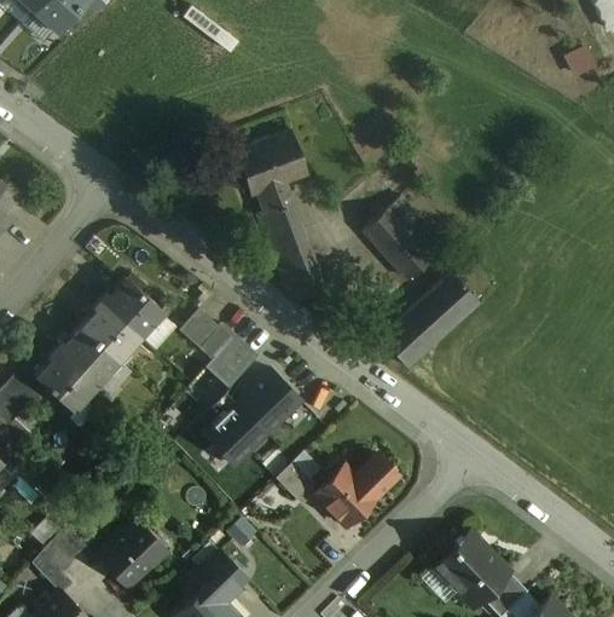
[(19,0),(34,13),(46,0),(19,0)]
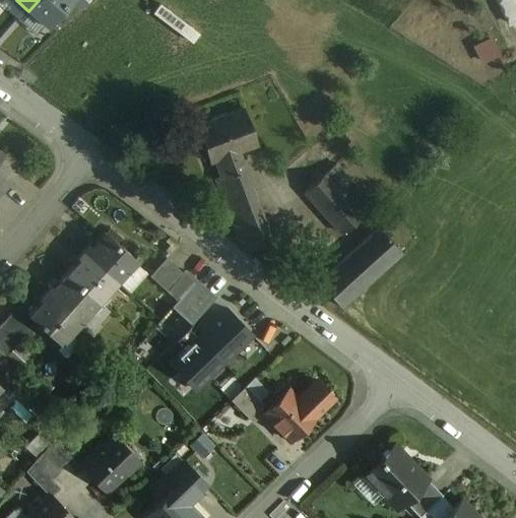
[(39,0),(28,11),(48,27),(72,0),(39,0)]
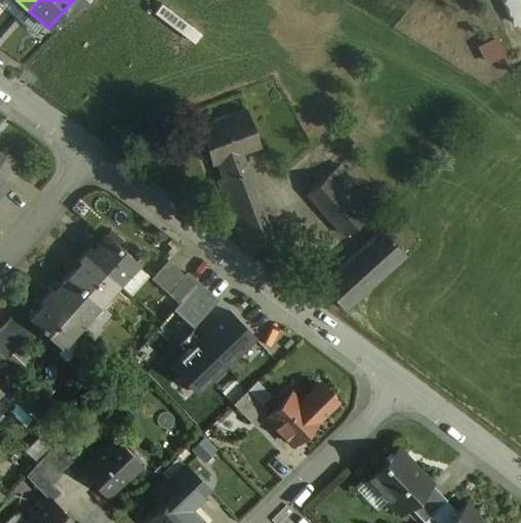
[(520,0),(507,0),(520,27),(520,0)]
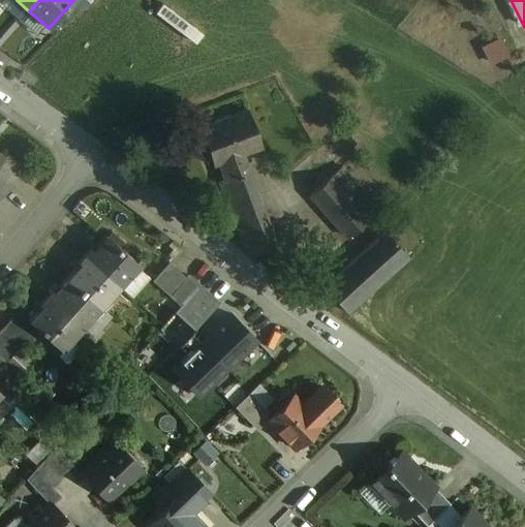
[(250,114),(203,131),(216,166),(245,156),(264,149),(250,114)]
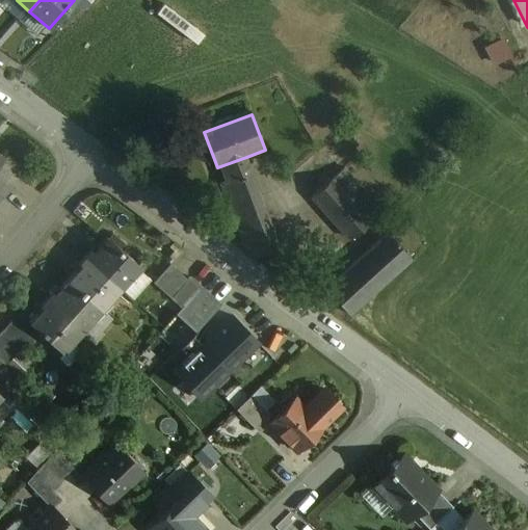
[(282,248),(246,157),(221,166),(228,183),(223,185),(252,260),(282,248)]
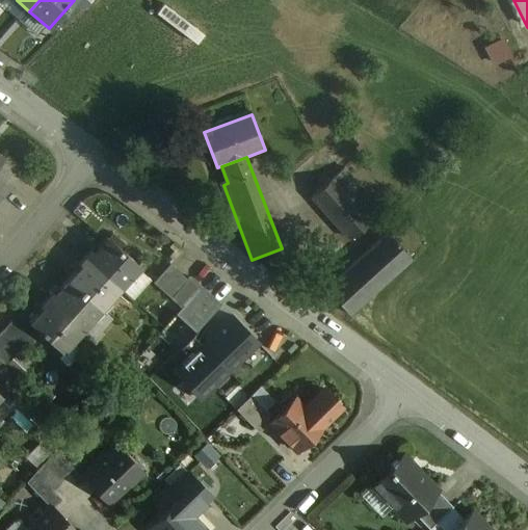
[(3,162),(0,164),(0,206),(24,181),(3,162)]
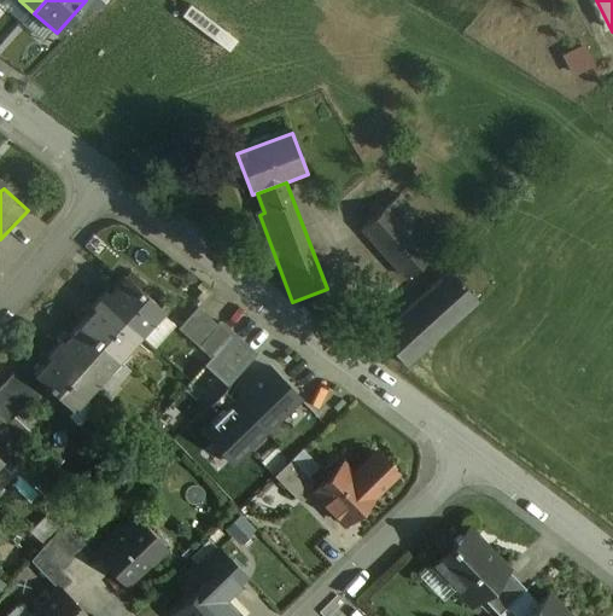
[(390,210),(366,232),(410,283),(435,261),(390,210)]
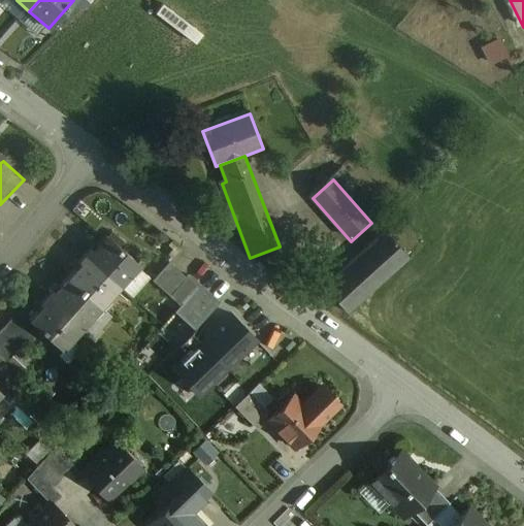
[(327,290),(350,315),(411,260),(388,234),(327,290)]
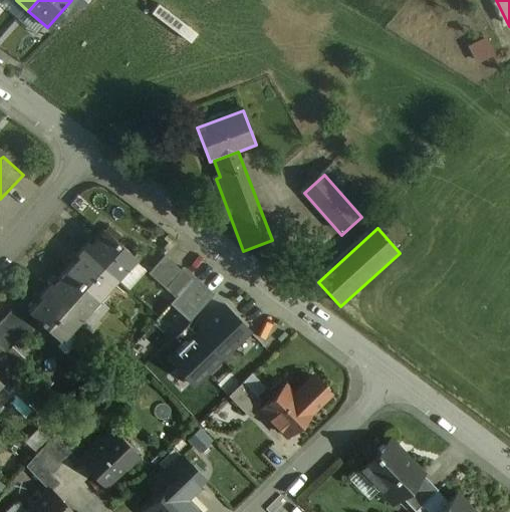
[(137,260),(104,232),(92,246),(89,244),(84,250),(118,281),(137,260)]
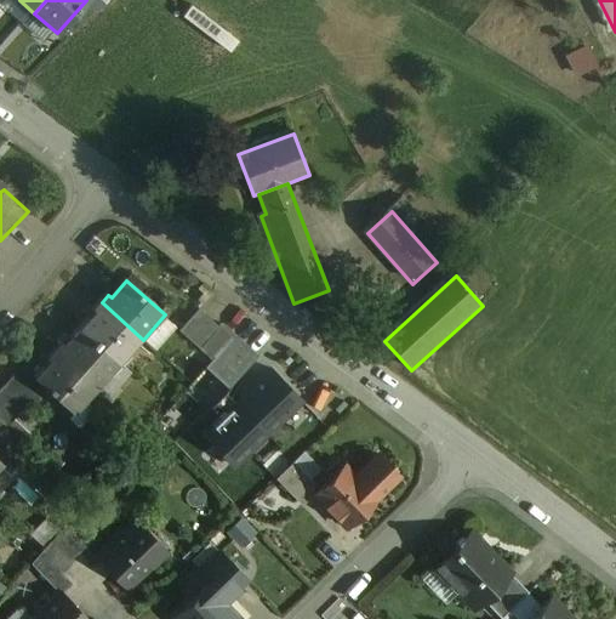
[(143,340),(102,302),(95,311),(97,313),(81,330),(117,361),(126,351),(130,355),(143,340)]
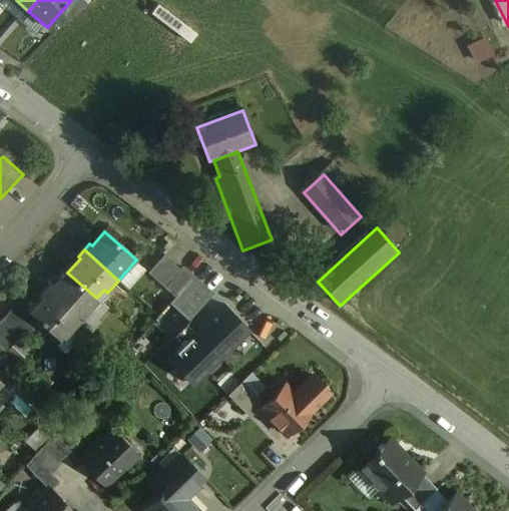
[(166,257),(150,275),(166,290),(168,288),(182,272),(166,257)]
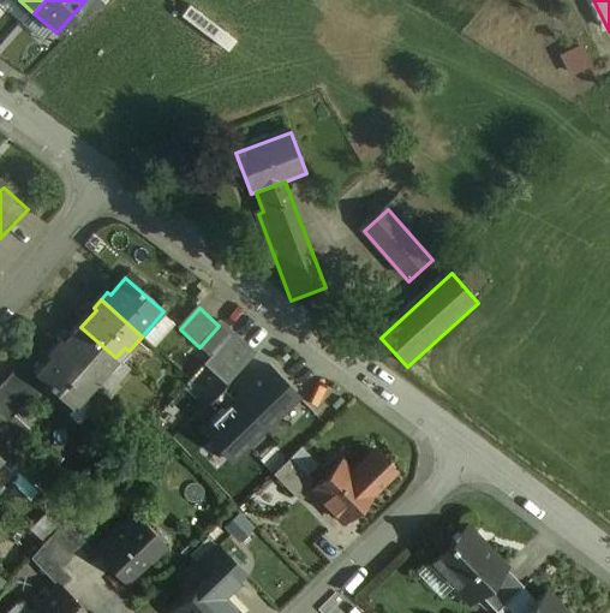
[(219,326),(202,345),(215,356),(234,335),(221,323),(219,326)]
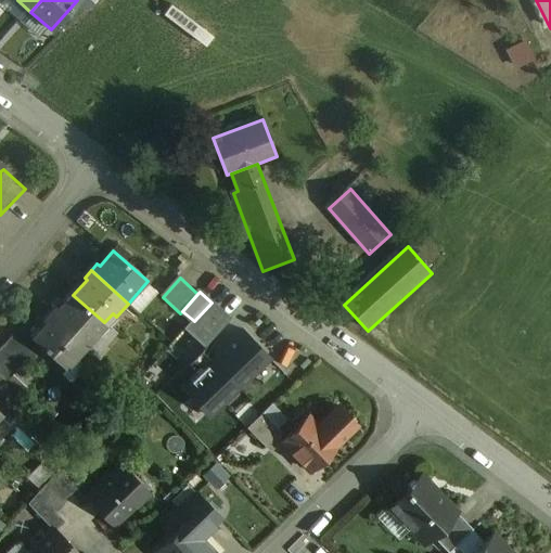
[(104,322),(73,295),(60,310),(58,308),(51,314),(88,348),(100,334),(97,332),(104,322)]
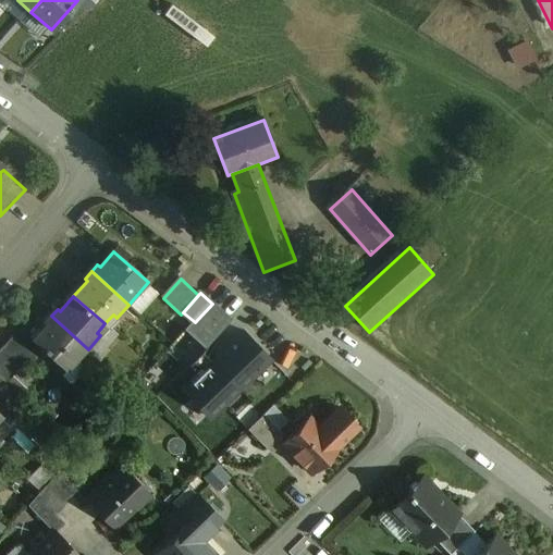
[(233,322),(212,304),(195,322),(186,332),(198,342),(206,333),(216,342),(233,322)]
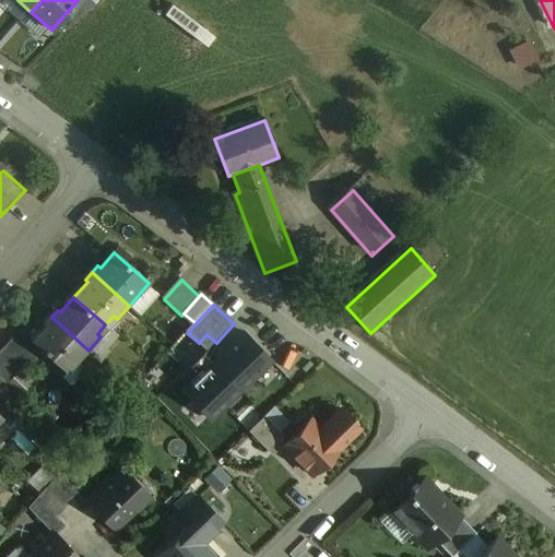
[(89,351),(51,317),(45,323),(47,327),(34,342),(68,372),(69,372),(66,369),(73,360),(77,364),(89,351)]
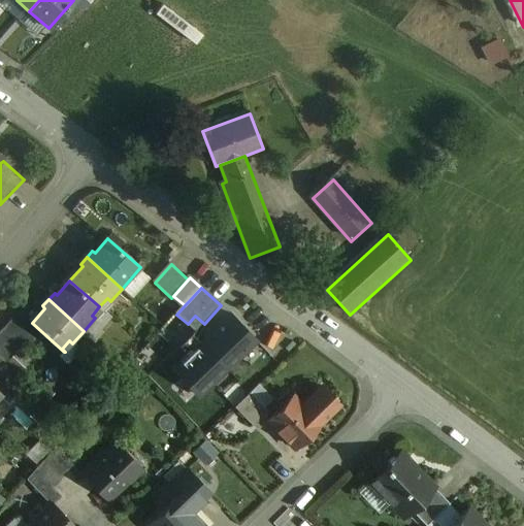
[(232,317),(224,324),(225,326),(207,342),(206,341),(176,370),(202,397),(258,342),(232,317)]
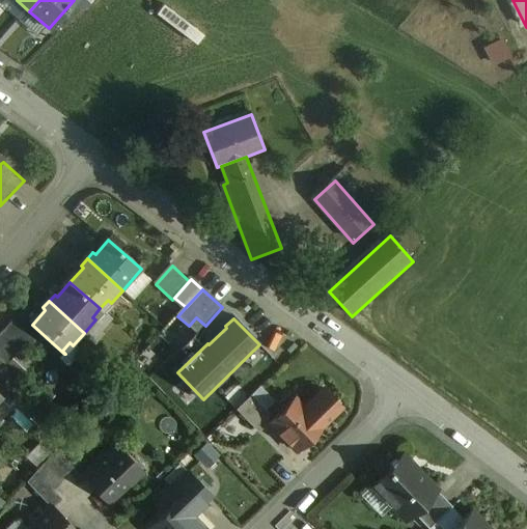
[(15,322),(0,337),(0,358),(7,365),(24,347),(29,352),(37,342),(15,322)]
